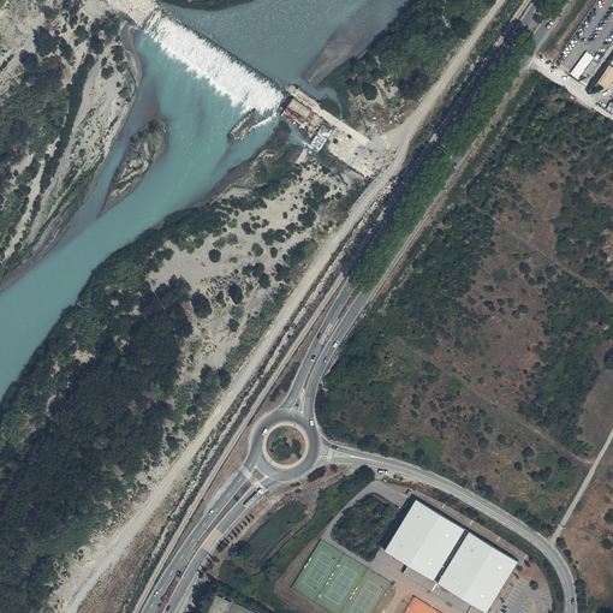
[(585,53),(569,75),(576,81),(593,59),(585,53)]
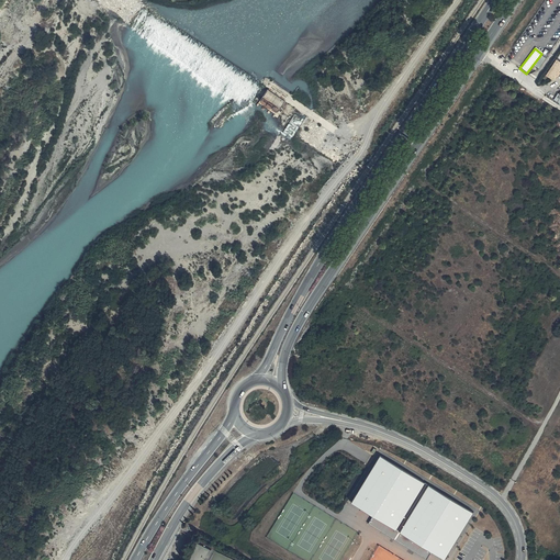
[(533,67),(537,69),(545,59),(539,56),(533,67)]
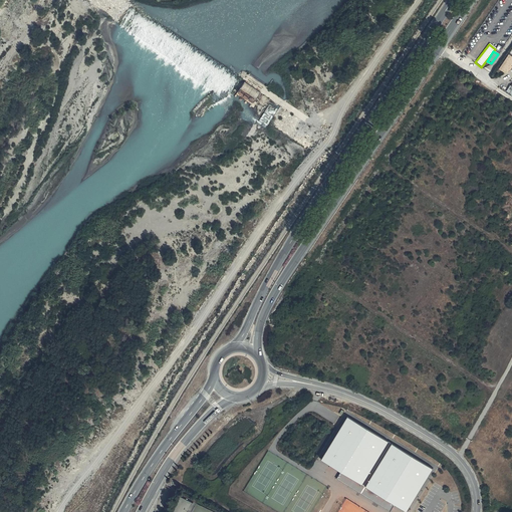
[(511,69),(511,56),(510,55),(500,68),(507,73),(511,68),(511,69)]
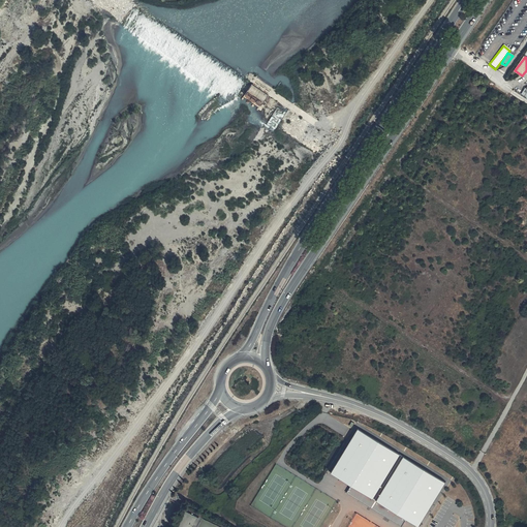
[(267,93),(249,80),(240,92),(258,104),(267,93)]
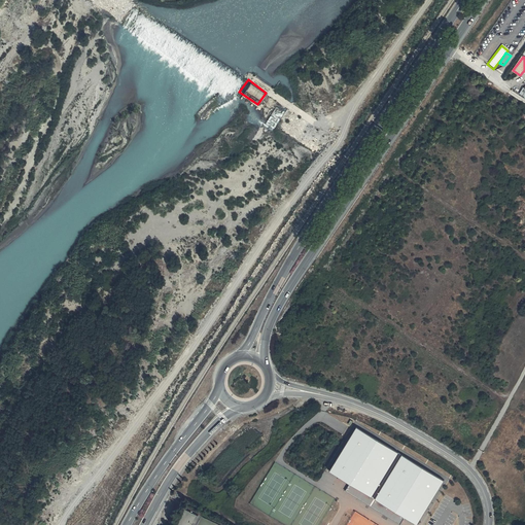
[(418,524),(443,478),(350,427),(349,429),(352,430),(329,473),(349,484),(343,494),(398,524),(401,520),(392,515),(393,513),(415,524),(418,524)]
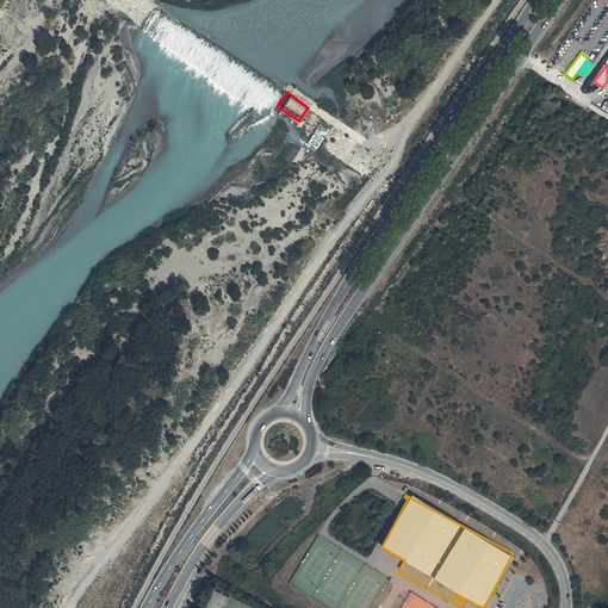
[(211,593),(206,607),(225,607),(229,597),(211,593)]
